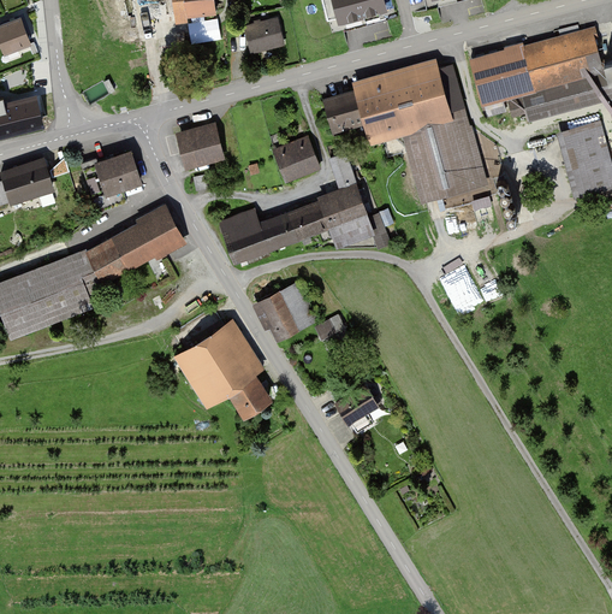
[(188,0),(113,0),(118,31),(191,22),(188,0)]
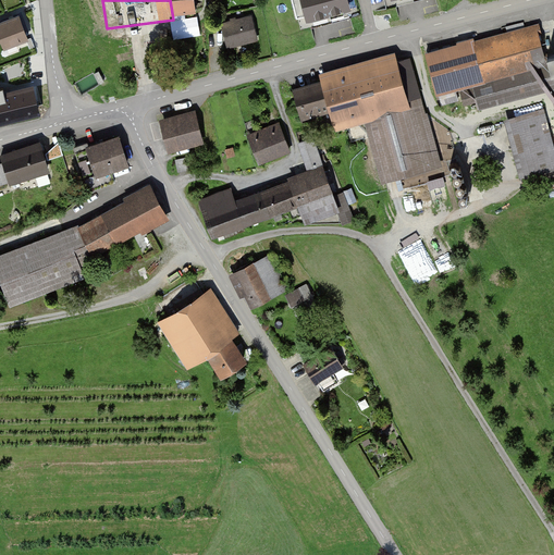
[(191,0),(173,0),(175,14),(193,12),(191,0)]
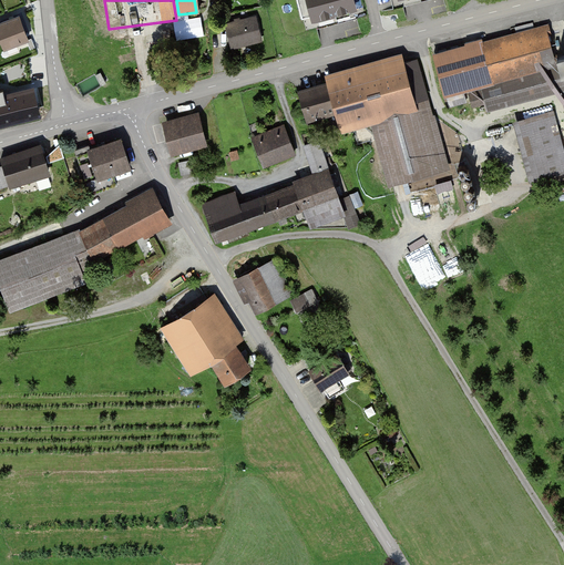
[(295,0),(303,28),(358,16),(354,0),(295,0)]
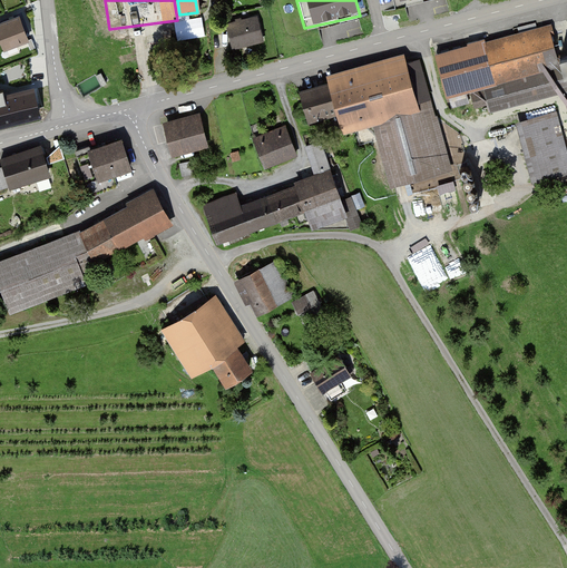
[(16,18),(0,25),(0,45),(2,50),(26,41),(16,18)]
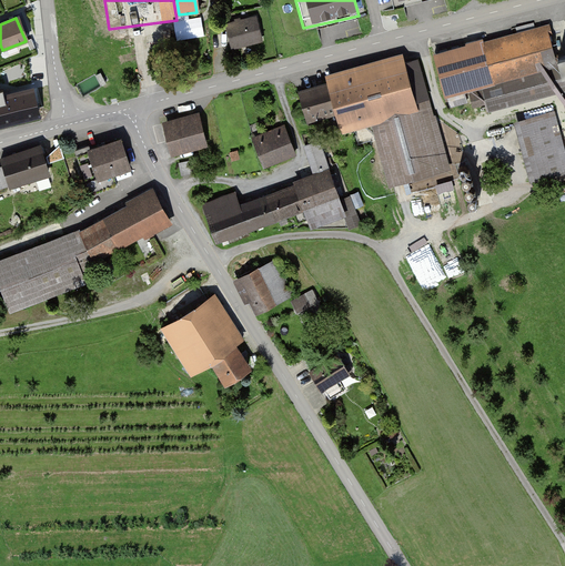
[(255,18),(224,26),(230,49),(261,41),(255,18)]
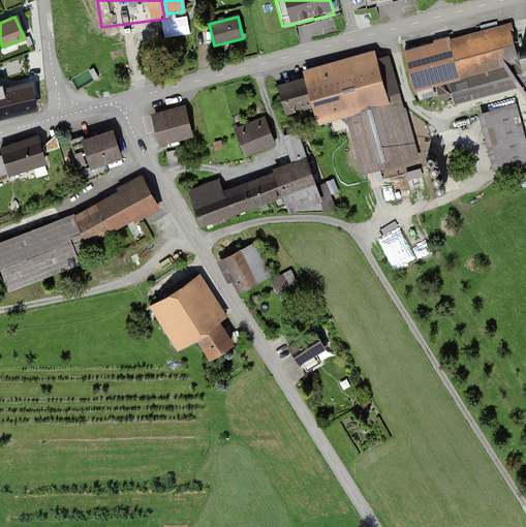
[(513,22),(455,38),(465,74),(523,58),(513,22)]
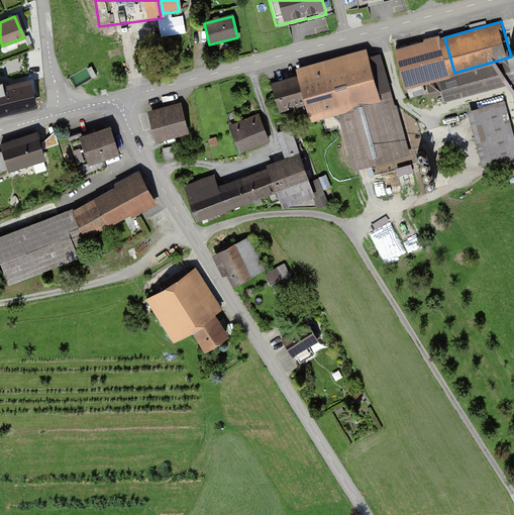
[(444,37),(395,52),(405,87),(453,73),(444,37)]
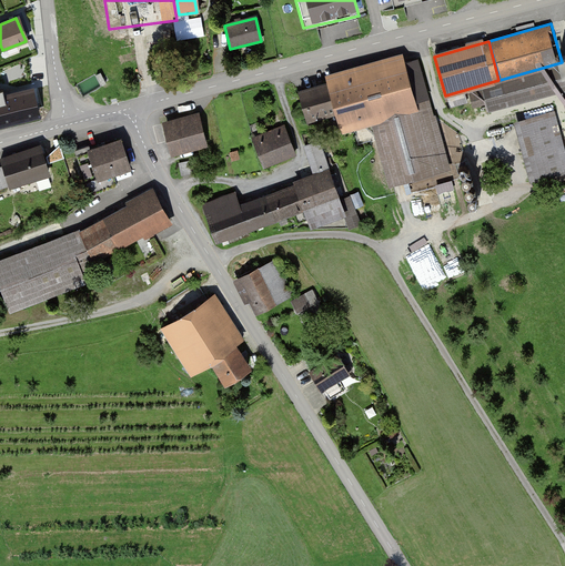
[(331,81),(299,91),(308,122),(338,113),(343,133),(373,125),(391,187),(453,169),(422,58),(409,61),(406,52),(329,73),(331,81)]
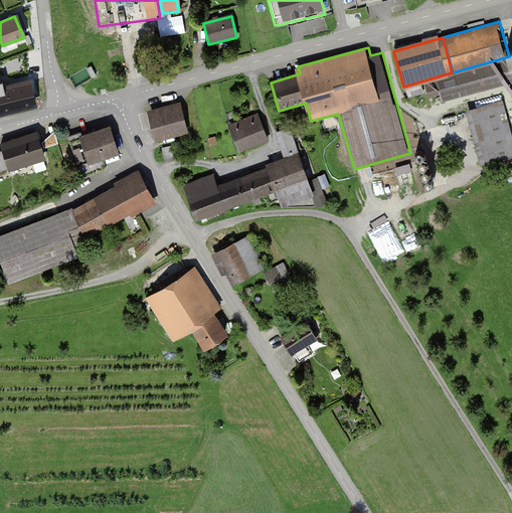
[(505,61),(435,80),(441,103),(511,83),(505,61)]
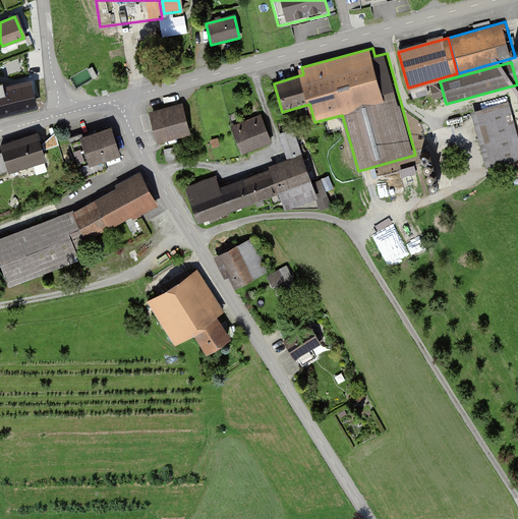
[(27,84),(0,90),(0,114),(33,107),(27,84)]
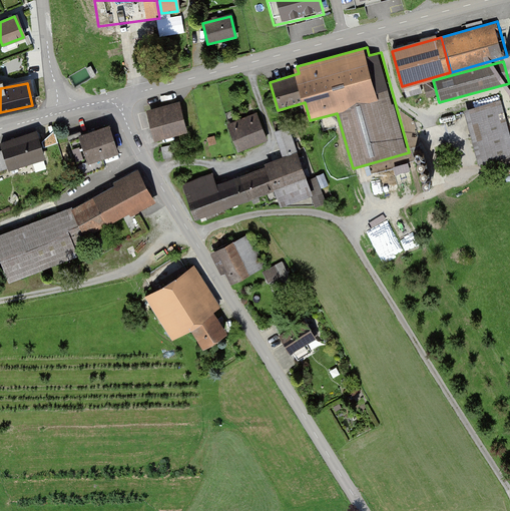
[(509,137),(498,101),(464,112),(480,162),(509,152),(509,137)]
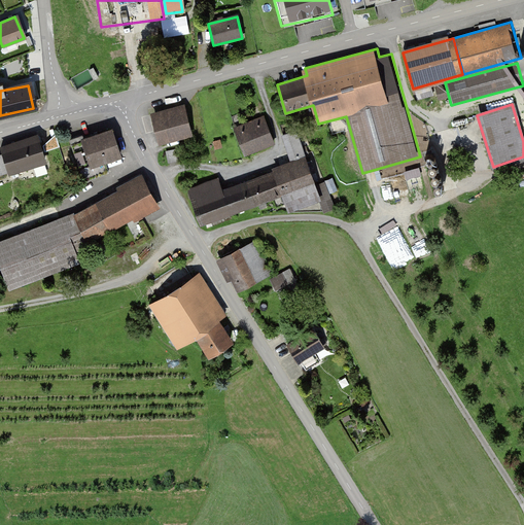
[(186,106),(152,115),(160,142),(195,133),(186,106)]
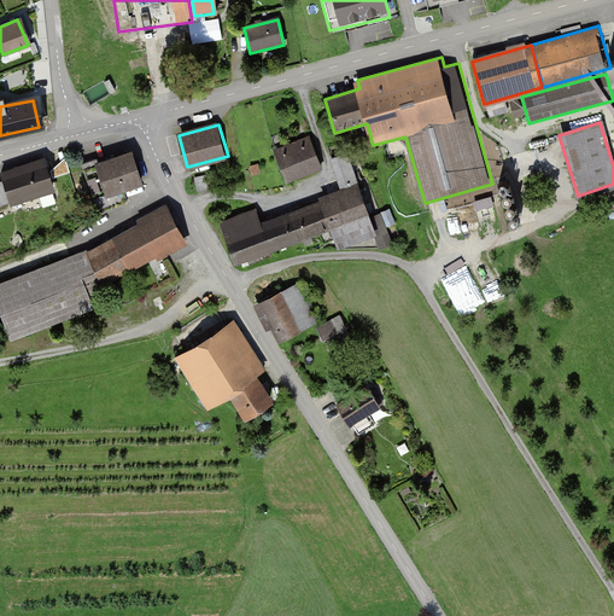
[(308,137),(272,151),(285,182),(320,168),(308,137)]
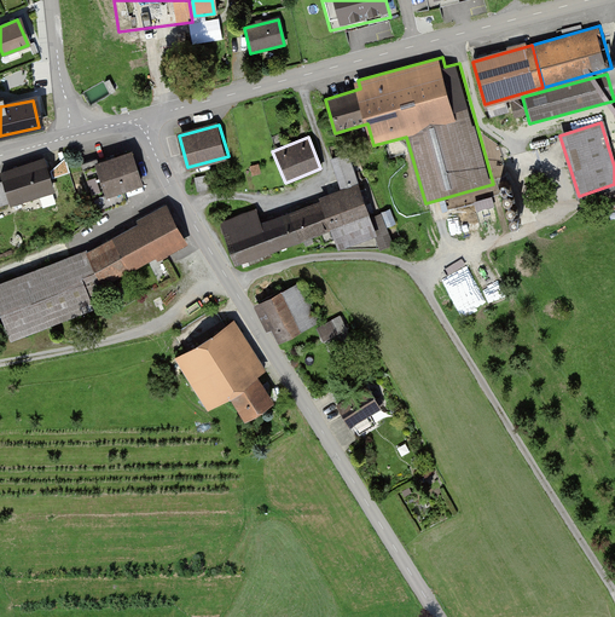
[(134,156),(133,154),(96,166),(93,161),(80,166),(91,201),(108,196),(109,200),(144,189),(134,156)]
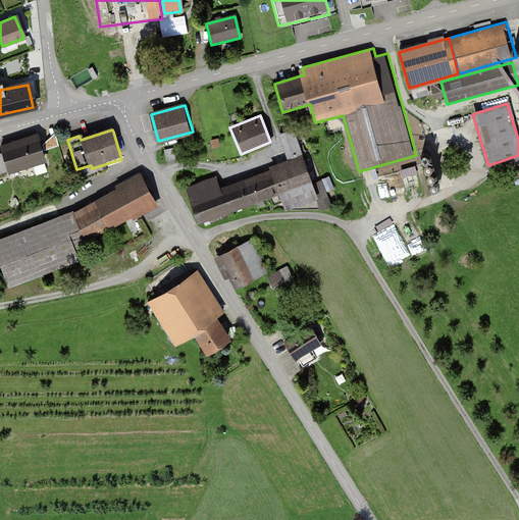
[(5,152),(0,153),(0,173),(9,171),(10,173),(46,163),(38,134),(3,144),(5,152)]
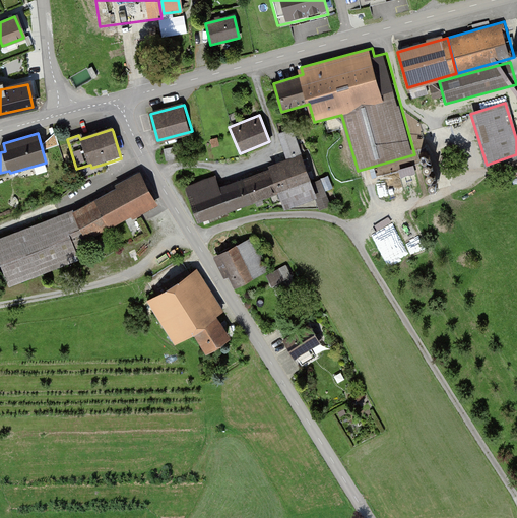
[(304,155),(270,167),(285,208),(318,197),(304,155)]
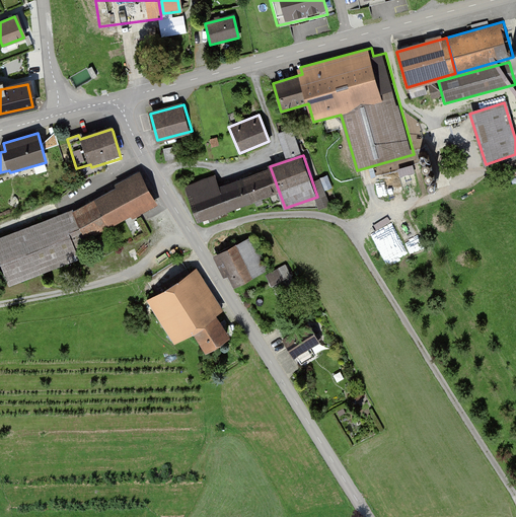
[(406,199),(420,195),(414,167),(398,171),(406,199)]
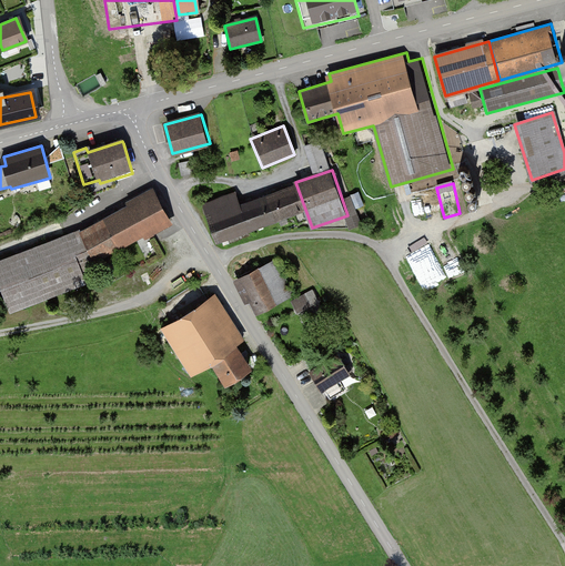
[(293,188),(244,205),(253,231),(302,213),(293,188)]
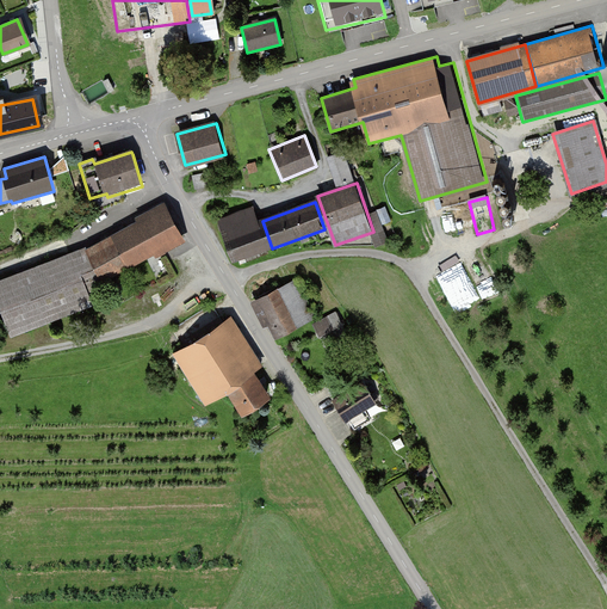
[(163,205),(87,248),(105,281),(181,238),(163,205)]
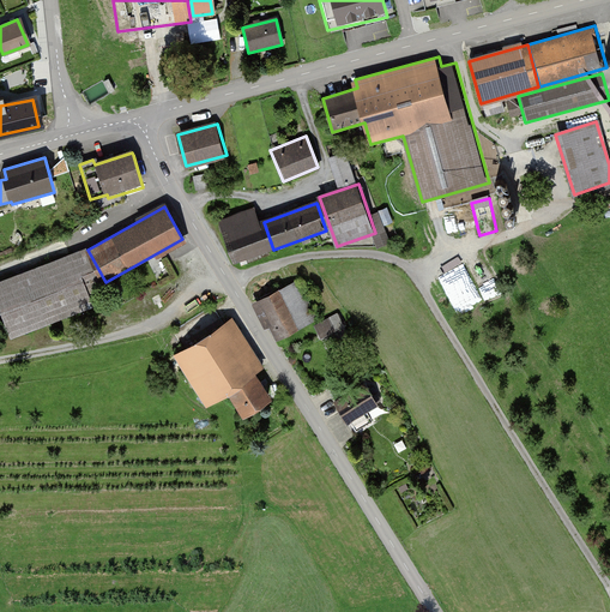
[(258,214),(218,227),(230,263),(270,250),(258,214)]
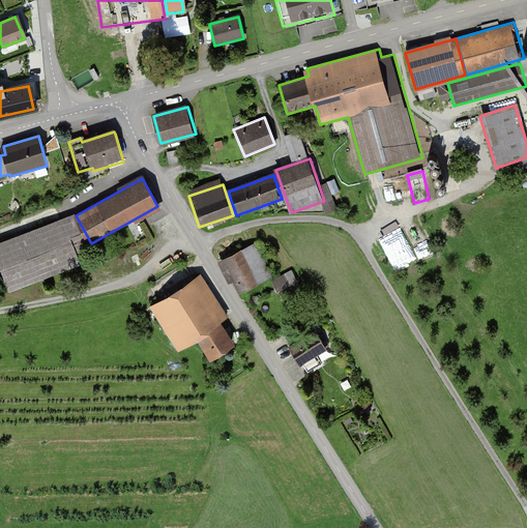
[(71,218),(0,244),(0,273),(6,291),(87,262),(71,218)]
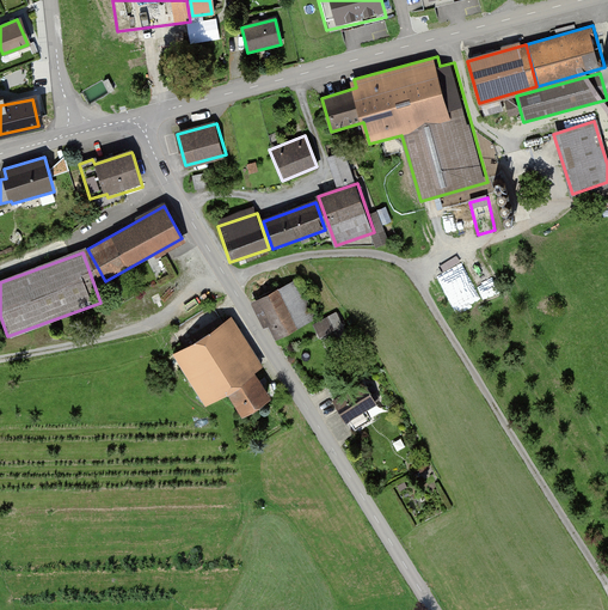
[(436,281),(454,316),(479,304),(462,268),(436,281)]
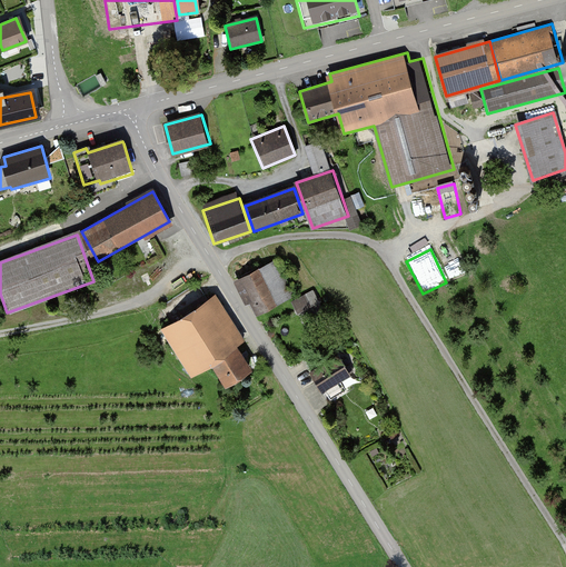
[(278,264),(240,279),(256,316),(294,299),(278,264)]
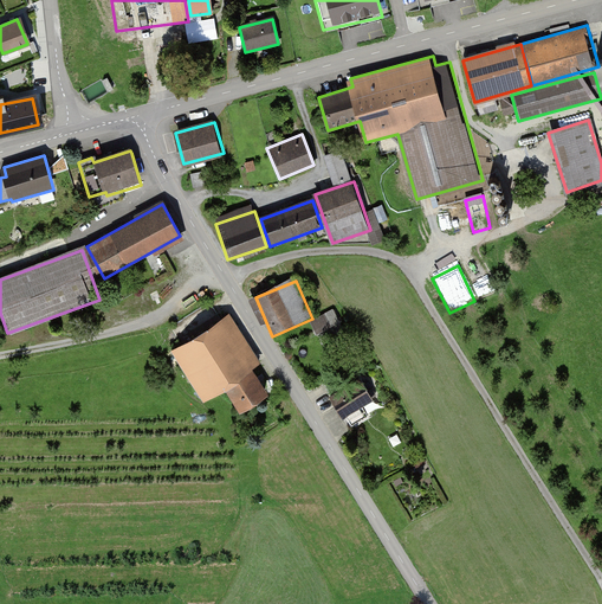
[(325,291),(315,295),(322,312),(331,307),(325,291)]
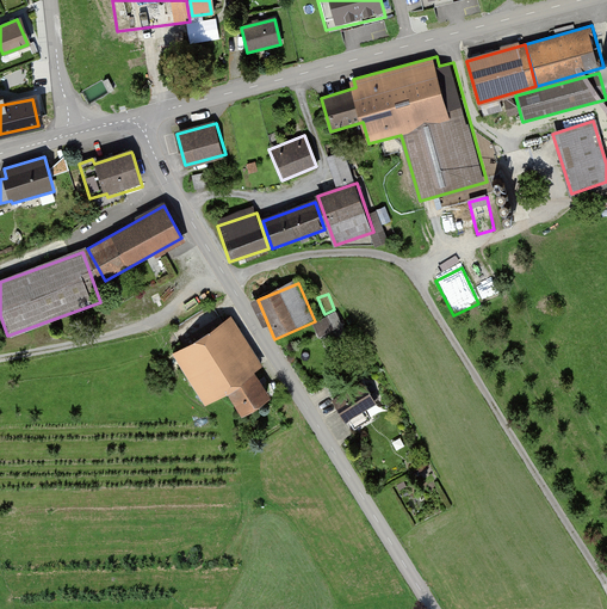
[(316,320),(326,340),(345,331),(335,312),(316,320)]
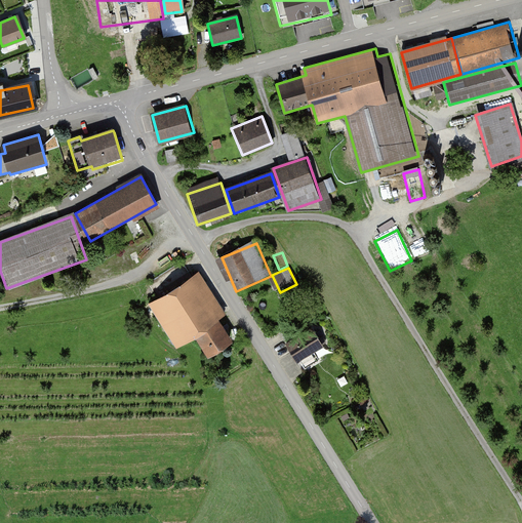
[(224,316),(198,273),(149,303),(174,346),(224,316)]
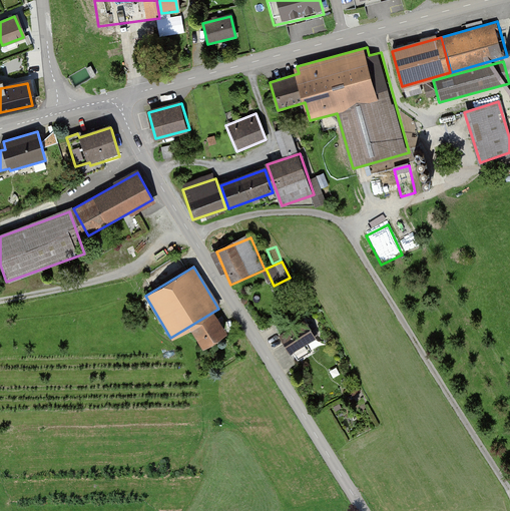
[(188,331),(200,349),(225,332),(213,314),(188,331)]
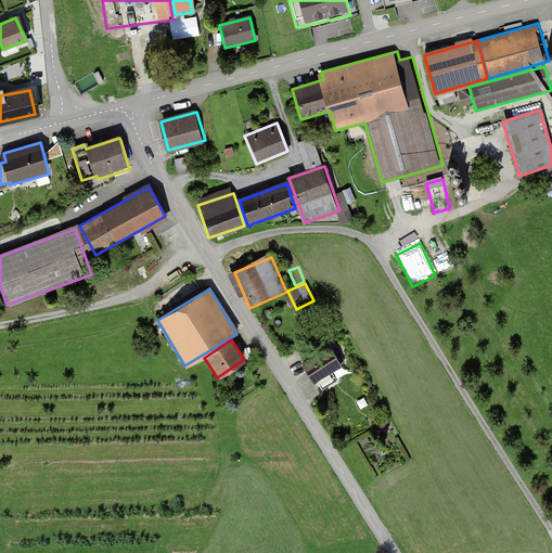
[(332,346),(300,363),(311,384),(343,367),(332,346)]
